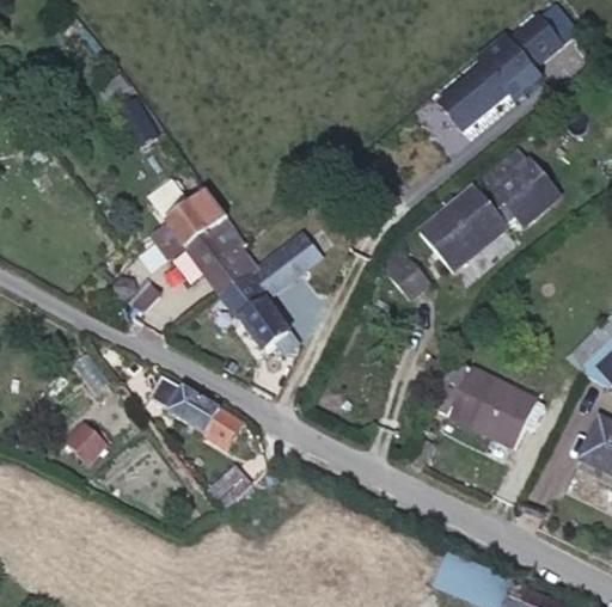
[(508,31),(481,53),(490,65),(445,102),(466,128),(512,91),(516,97),(543,75),(537,69),(565,46),(540,16),(513,38),(508,31)]
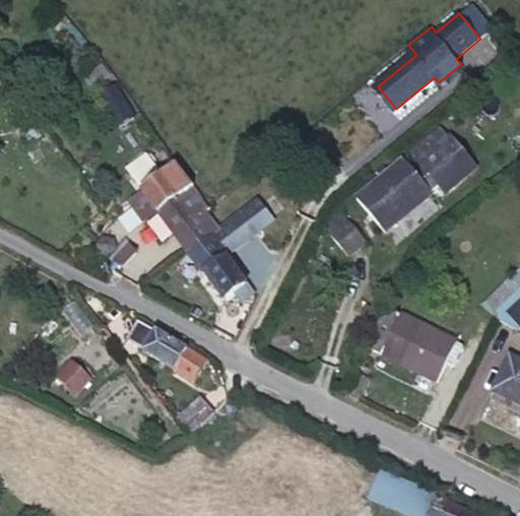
[(116,84),(101,92),(110,109),(125,100),(116,84)]
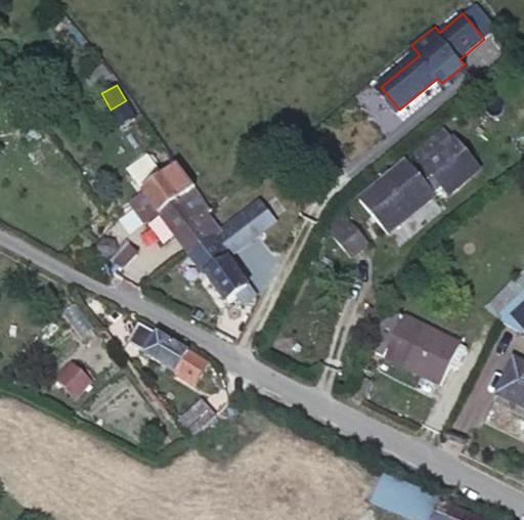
[(423,163),(445,143),(440,137),(417,157),(423,163)]
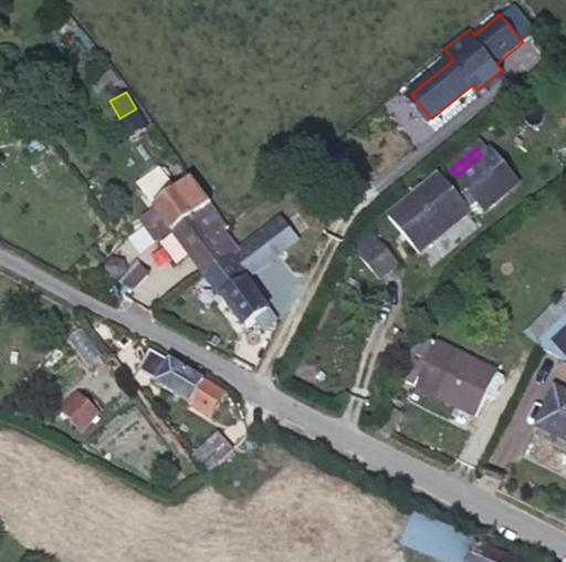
[(514,179),(489,149),(481,155),(506,185),(514,179)]
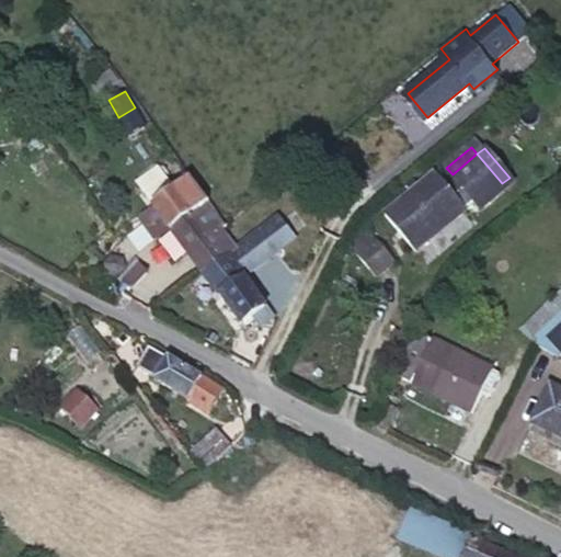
[(414,247),(472,197),(478,204),(502,183),(477,154),(453,174),(455,177),(447,183),(438,173),(423,186),(416,180),(409,186),(414,193),(388,216),(414,247)]
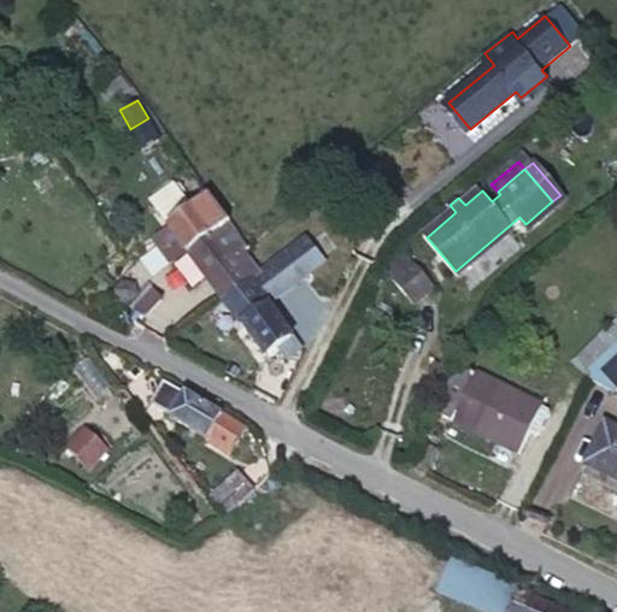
[(248,245),(210,192),(153,233),(171,258),(186,247),(222,295),(260,266),(245,247),(248,245)]
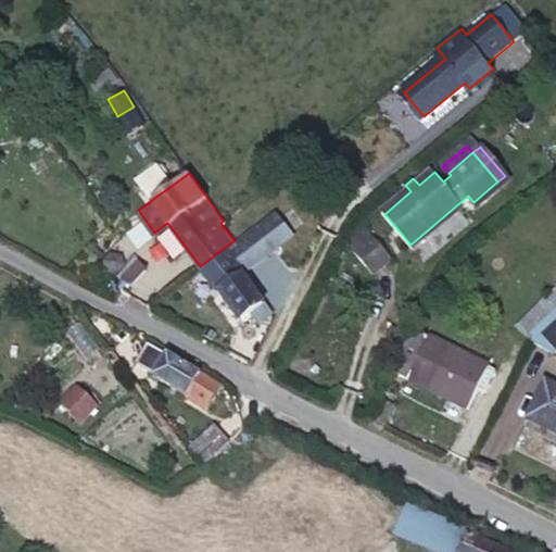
[(257,259),(299,228),(282,208),(242,238),(257,259)]
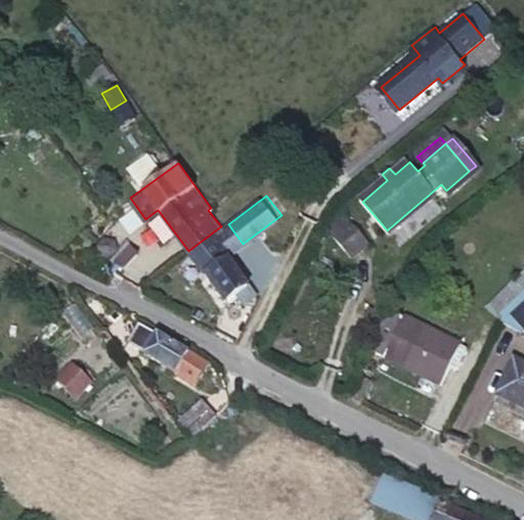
[(367,240),(348,216),(330,231),(350,254),(367,240)]
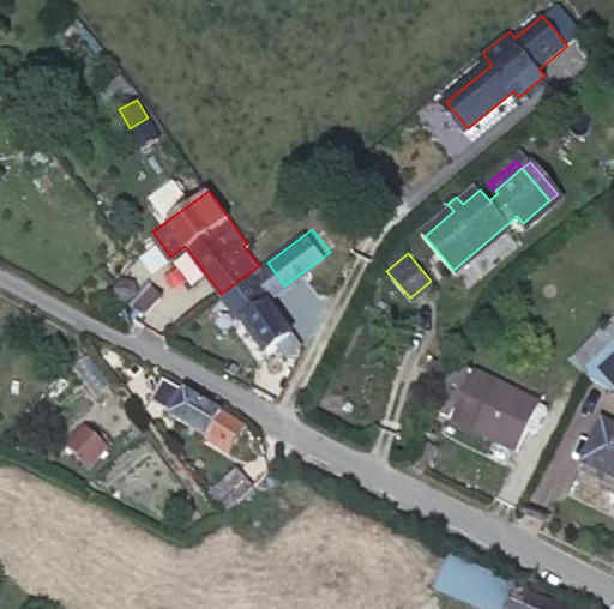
[(300,343),(266,297),(277,289),(259,265),(221,294),(220,294),(264,354),(277,343),(284,354),(300,343)]
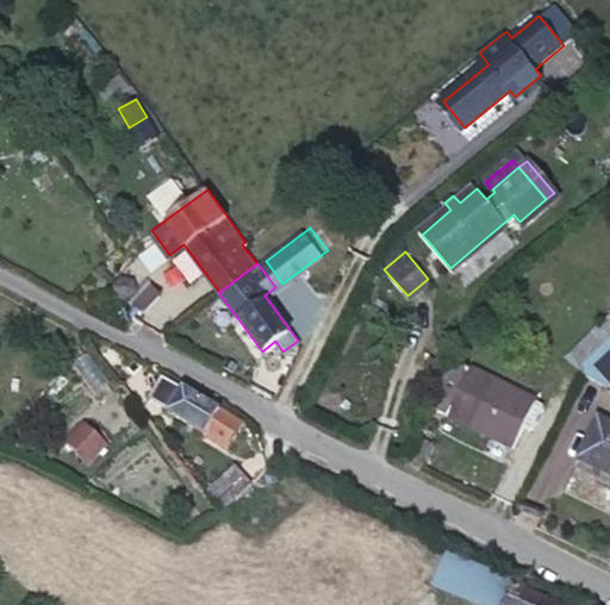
[(582,370),(609,340),(609,312),(566,355),(582,370)]
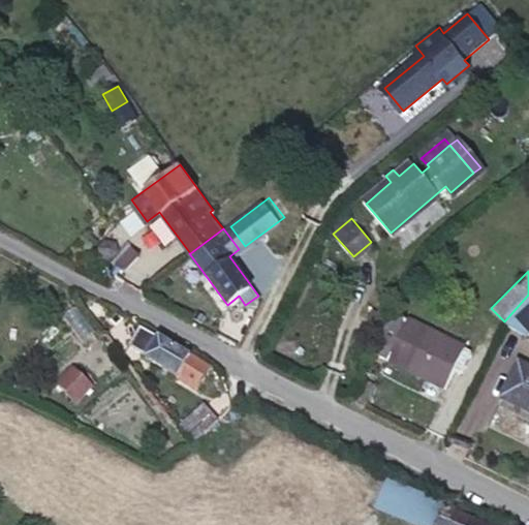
[(527,333),(528,330),(528,295),(508,317),(527,333)]
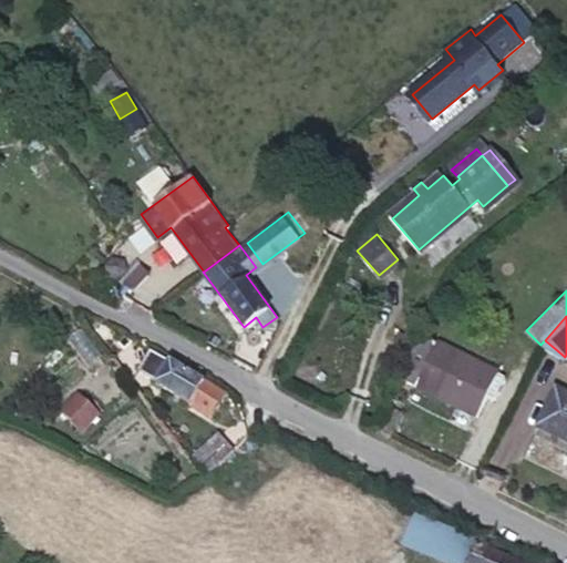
[(493,396),(504,374),(420,331),(405,362),(400,375),(476,412),(486,393),(493,396)]
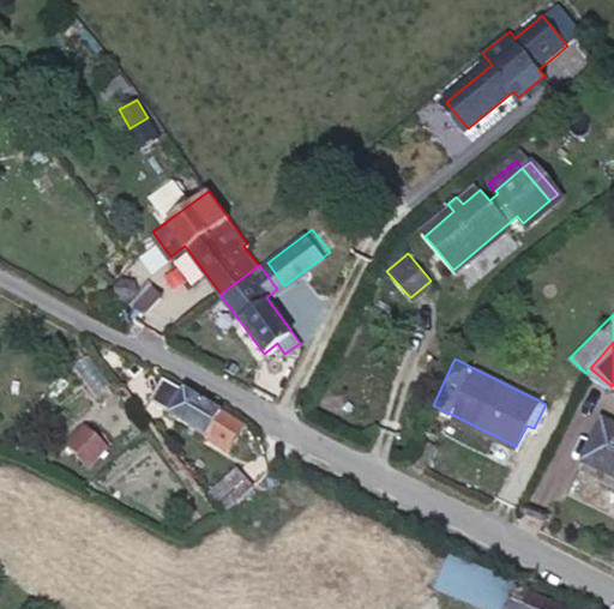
[(222,408),(185,385),(184,386),(163,375),(149,398),(232,445),(245,423),(221,408),(222,408)]
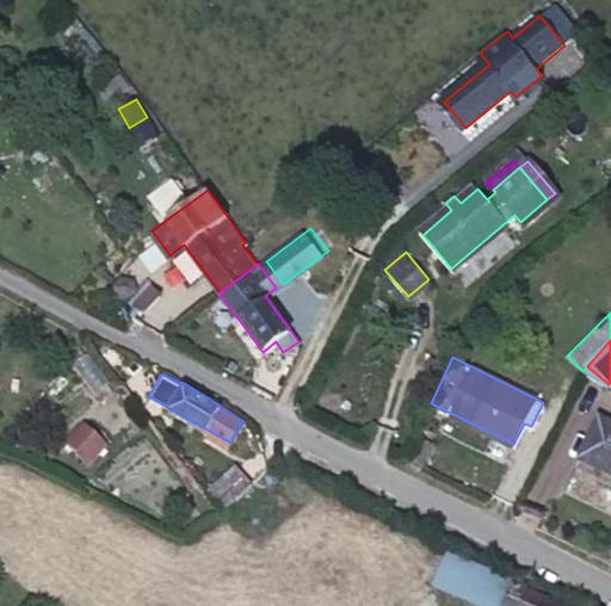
[(610,471),(610,420),(599,414),(579,457),(610,471)]
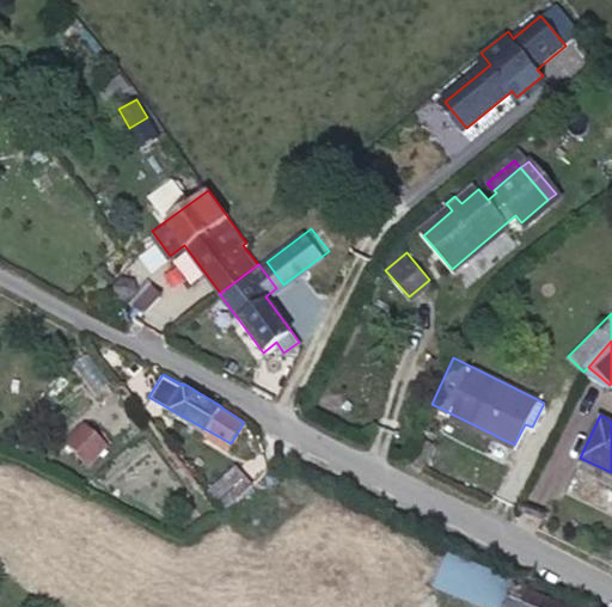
[(108,442),(85,422),(66,442),(89,461),(108,442)]
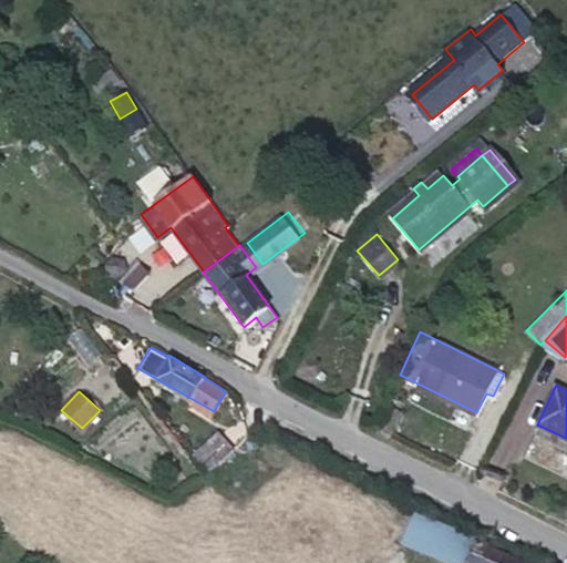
[(209,470),(234,448),(218,430),(193,453),(209,470)]
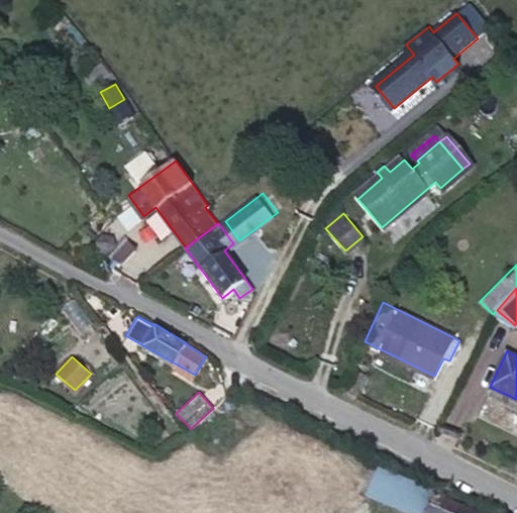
[(411,512),(425,512),(437,491),(378,467),(367,495),(411,512)]
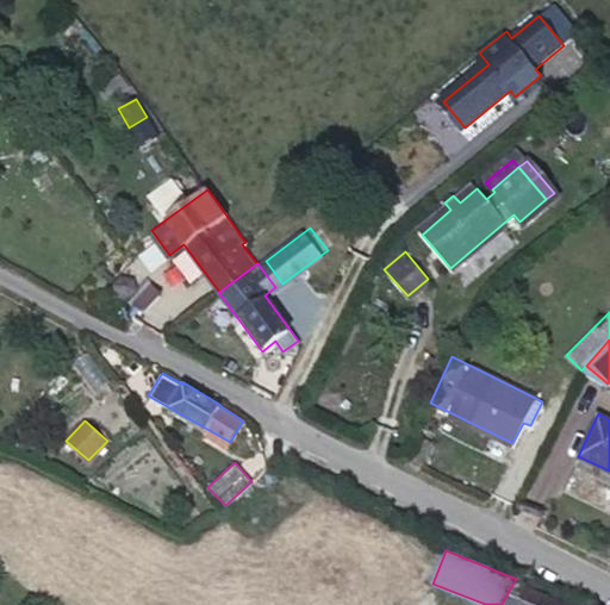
[(579,604),(517,575),(516,579),(502,604),(579,604)]
